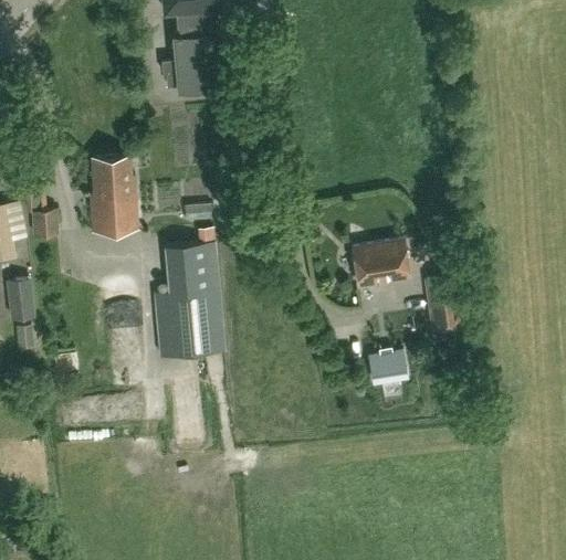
[(223,35),(227,35),(226,9),(227,9),(226,0),(161,0),(163,14),(177,13),(179,39),(173,39),(174,63),(161,63),(163,77),(166,76),(167,88),(176,87),(177,93),(218,90),(218,85),(227,84),(223,35)]
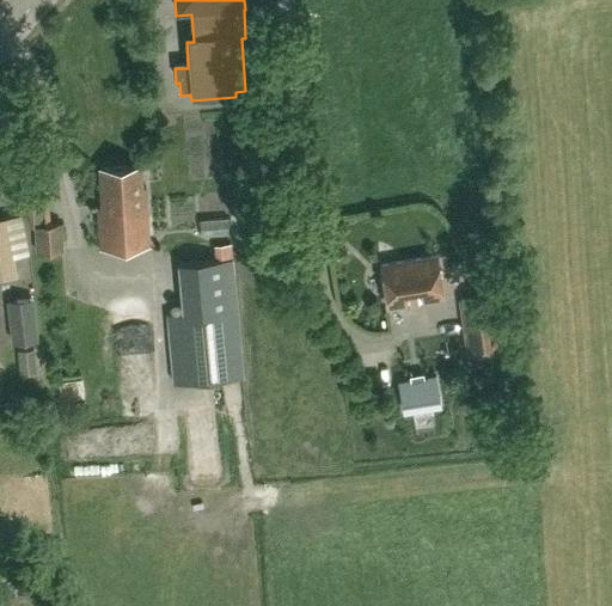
[(145,191),(141,191),(140,172),(98,175),(101,213),(97,213),(99,252),(148,250),(145,191)]
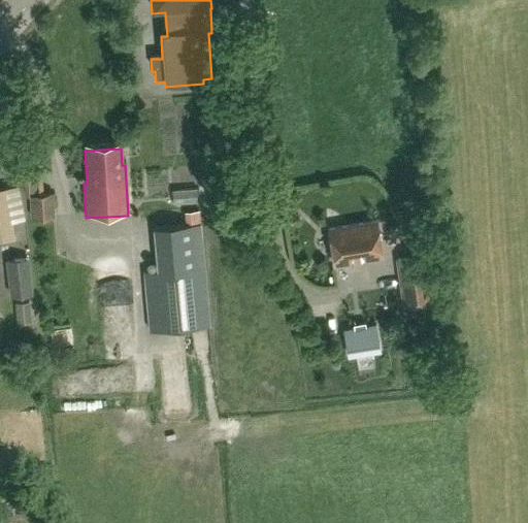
[(46,180),(30,181),(31,195),(47,194),(46,180)]
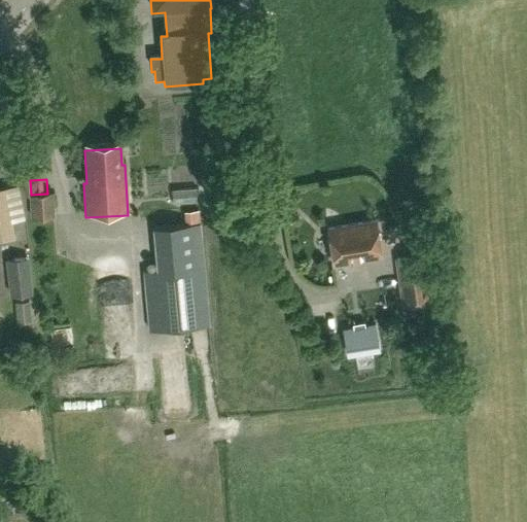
[(0,244),(13,242),(11,227),(4,192),(0,193),(0,244)]
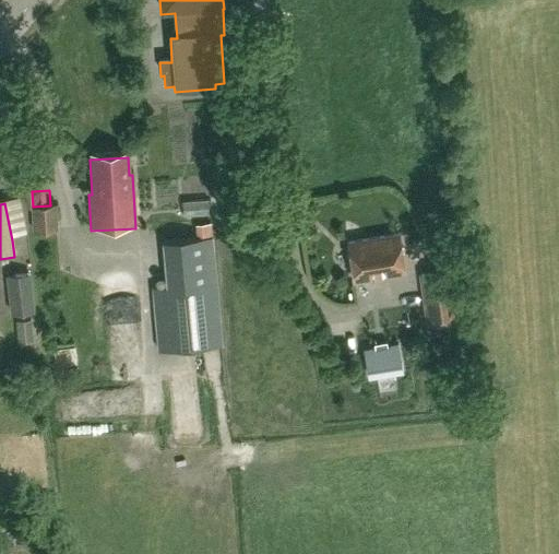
[(33,235),(57,233),(56,210),(32,211),(33,235)]
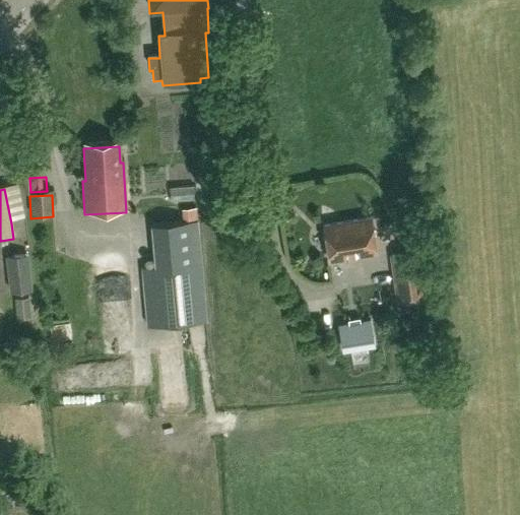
[(155,270),(141,272),(146,330),(205,324),(196,224),(195,211),(181,212),(182,226),(169,227),(173,269),(155,270)]
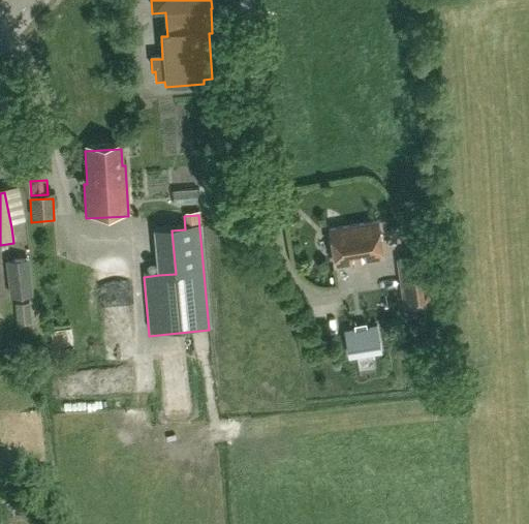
[(334,269),(381,260),(376,225),(329,234),(334,269)]
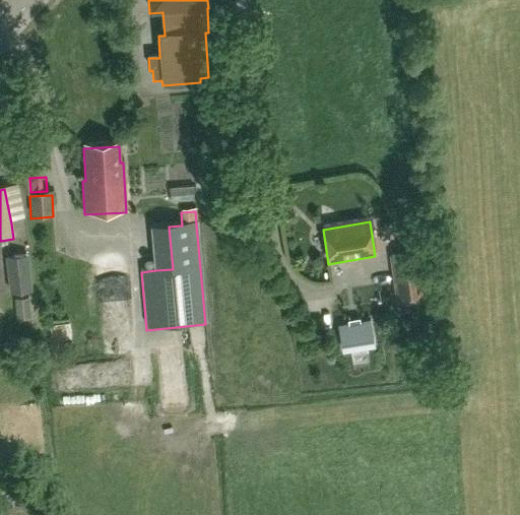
[(419,255),(390,259),(396,306),(426,301),(419,255)]
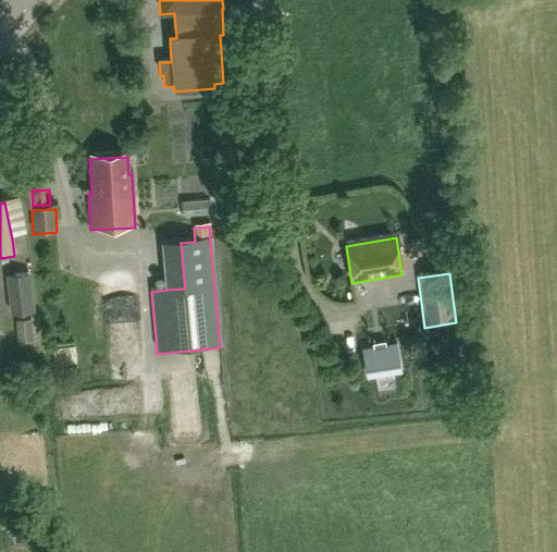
[(11,316),(33,314),(28,278),(7,280),(11,316)]
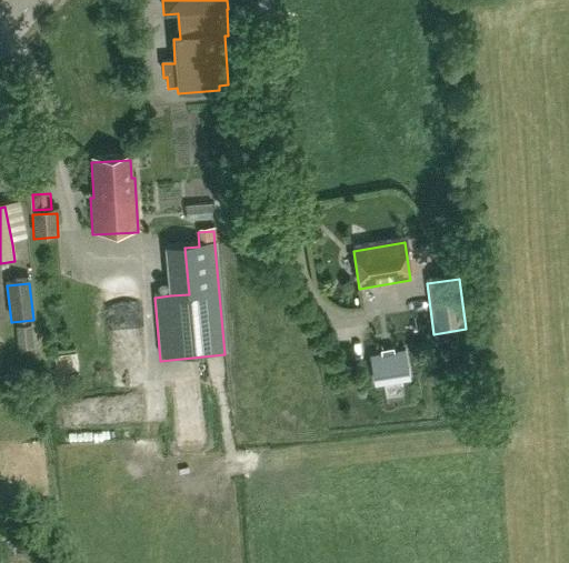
[(18,353),(33,351),(31,329),(16,331),(18,353)]
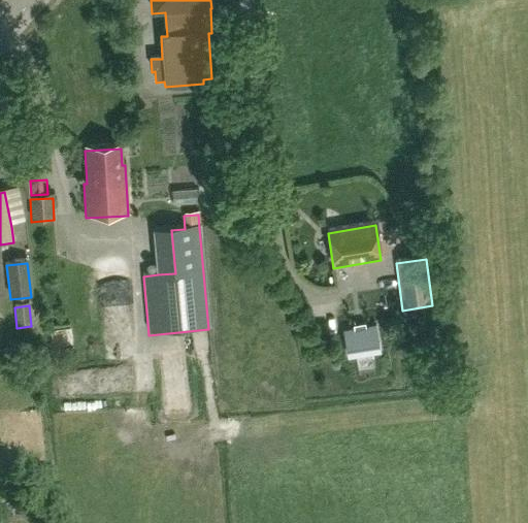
[(107,308),(107,321),(136,322),(136,309),(107,308)]
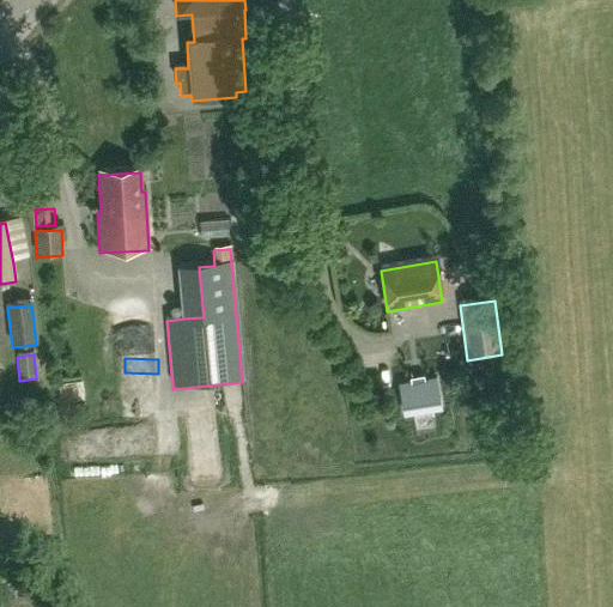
[(398,387),(401,410),(439,404),(436,381),(424,383),(424,380),(410,382),(410,384),(398,387)]
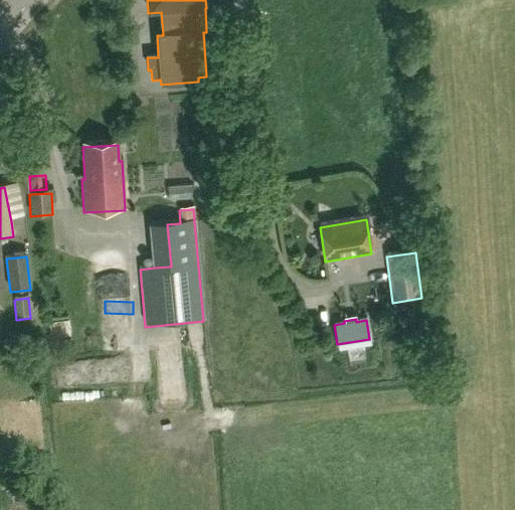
[(54,329),(57,344),(76,341),(74,326),(54,329)]
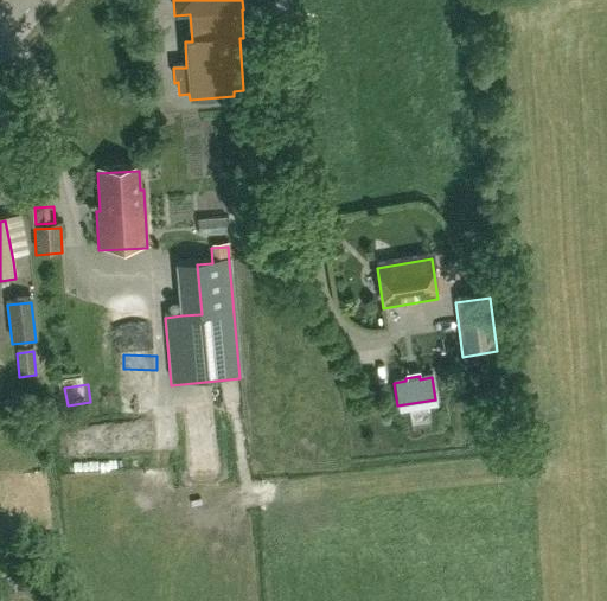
[(196,442),(199,484),(219,483),(217,441),(196,442)]
